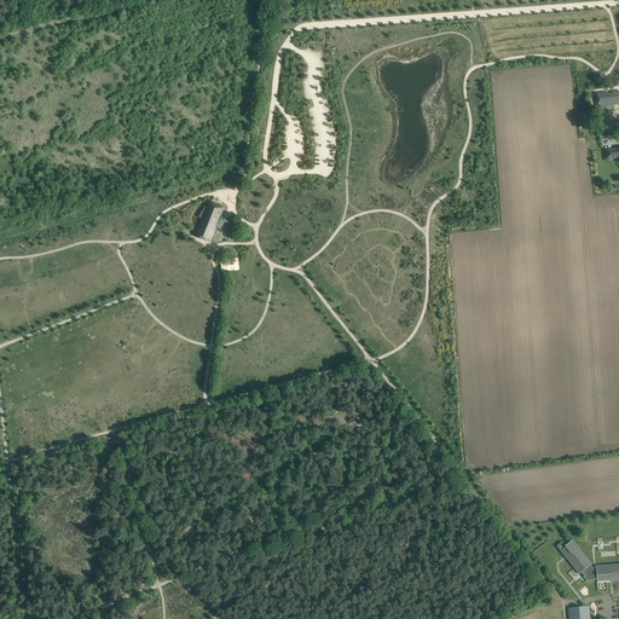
[(618,91),(613,92),(613,93),(608,94),(608,92),(596,93),(597,106),(618,103),(618,91)]
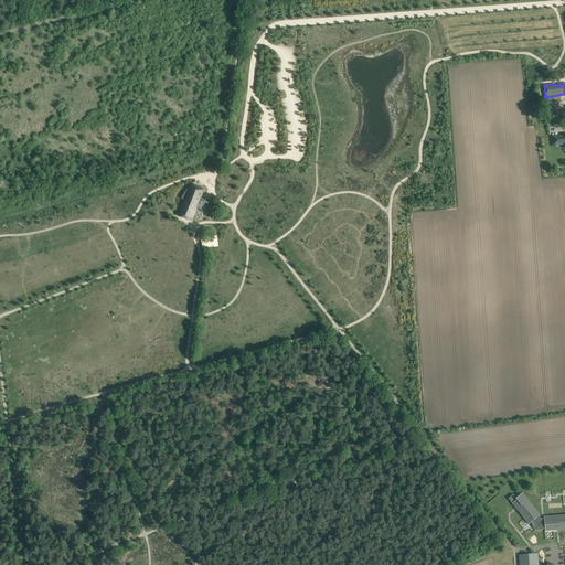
[(564,148),(564,135),(563,136),(553,137),(553,141),(554,146),(558,145),(563,145),(564,145),(564,149),(564,148)]
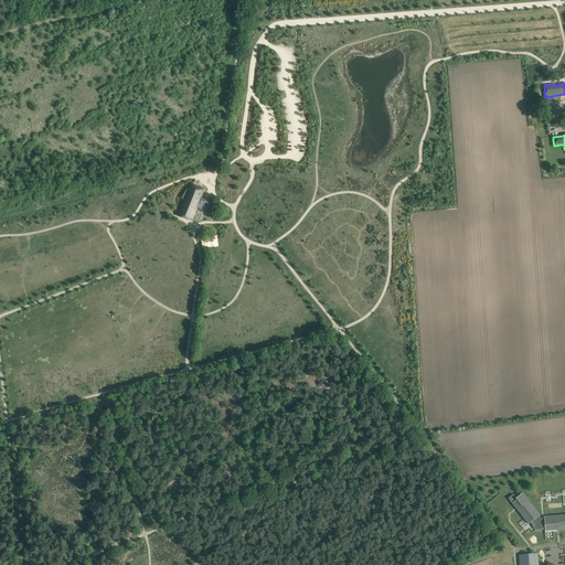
[(201,198),(203,191),(200,190),(201,187),(193,184),(192,188),(190,188),(189,190),(187,189),(181,199),(184,200),(180,213),(192,217),(196,208),(212,217),(219,208),(201,198)]
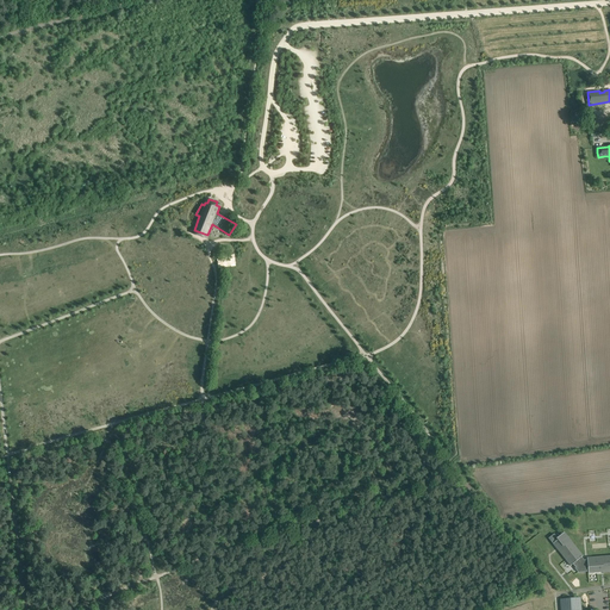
[(215,256),(215,267),(232,267),(232,256),(215,256)]
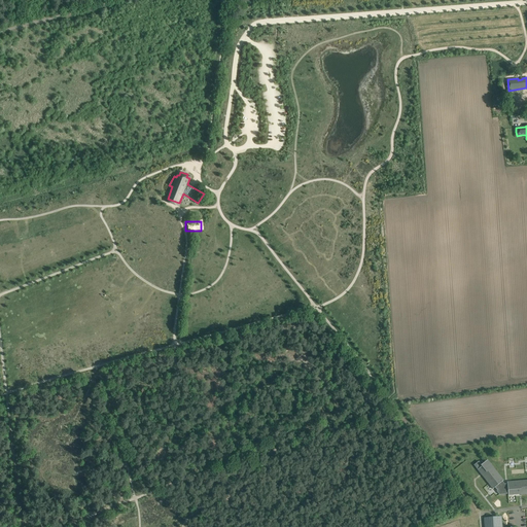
[(482,466),(478,469),(493,489),(495,487),(497,490),(496,491),(497,491),(499,494),(505,494),(506,494),(508,493),(508,495),(526,493),(526,480),(507,482),(507,484),(504,484),(502,482),(503,481),(488,460),(481,465),(482,466)]
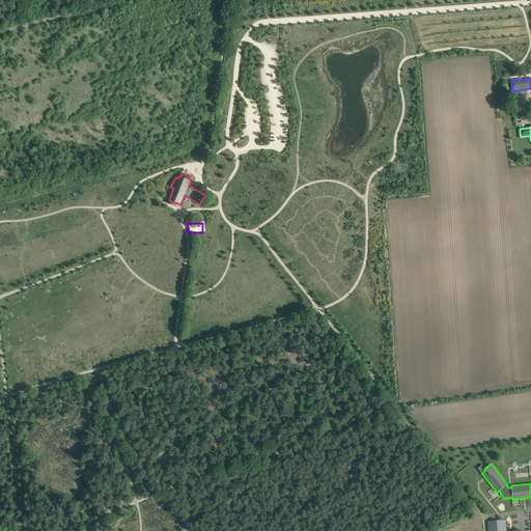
[(487,522),(487,530),(505,530),(505,521),(487,522)]
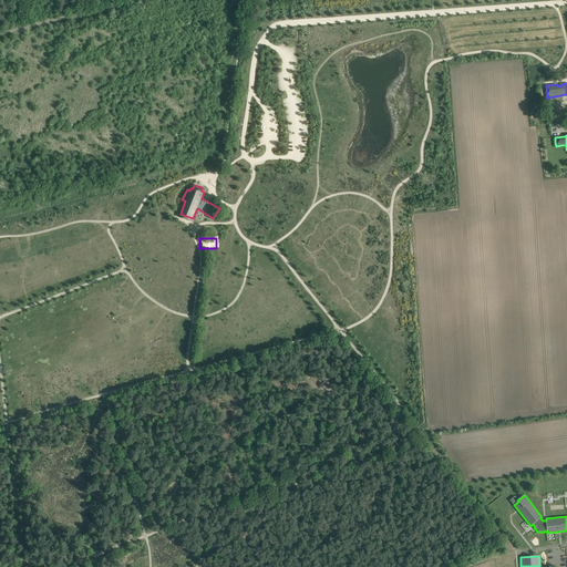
All buildings are outlined.
